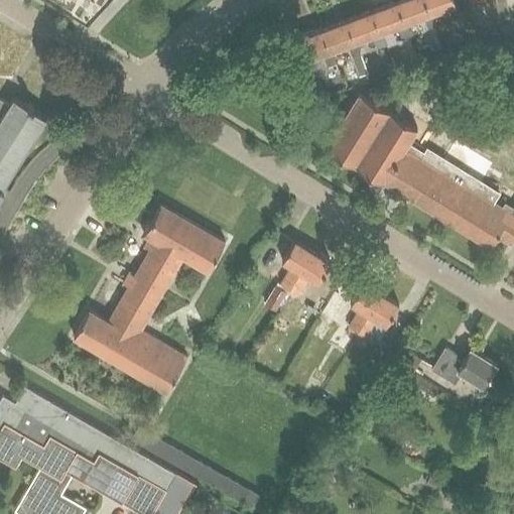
[(437,29),(433,16),(430,17),(424,0),(410,0),(398,5),(405,26),(408,25),(424,19),(429,32),(437,29)]
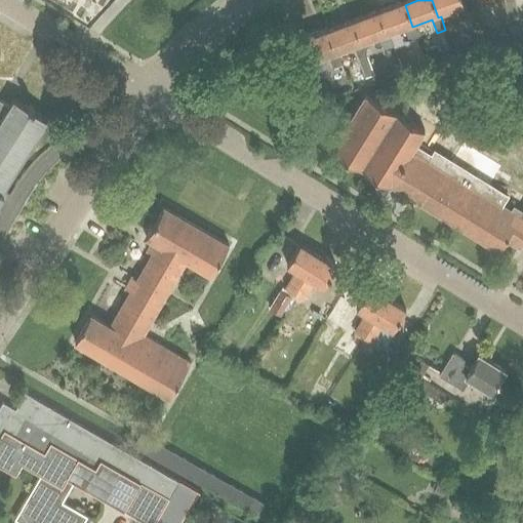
[(461,0),(432,0),(438,17),(441,16),(457,9),(463,24),(464,24),(468,35),(476,32),(472,21),(473,21),(467,5),(465,6),(461,0)]
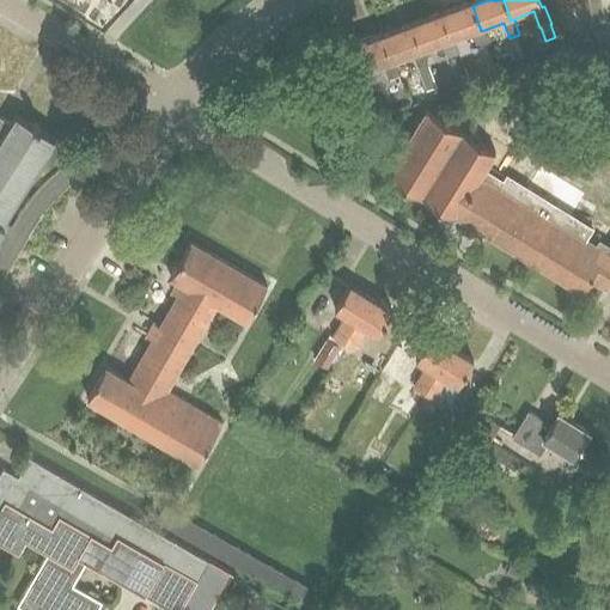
[(590,0),(598,37),(609,35),(601,0),(590,0)]
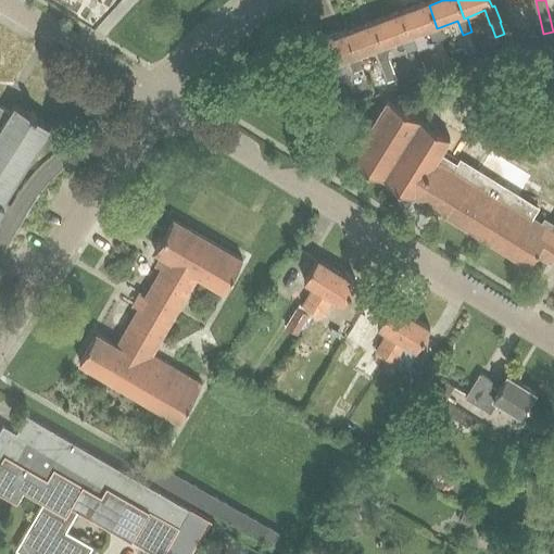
[(437,28),(429,5),(402,15),(410,38),(413,37),(430,30),(436,45),(443,41),(444,41),(440,27),(437,28)]
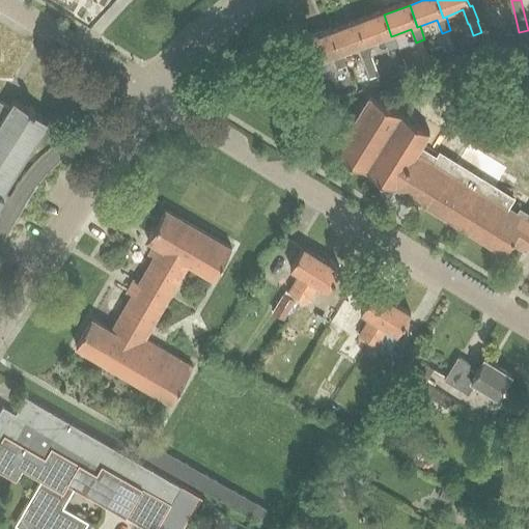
[(398,48),(394,35),(391,36),(384,15),(358,24),(366,47),(368,46),(386,38),(390,51),(398,48)]
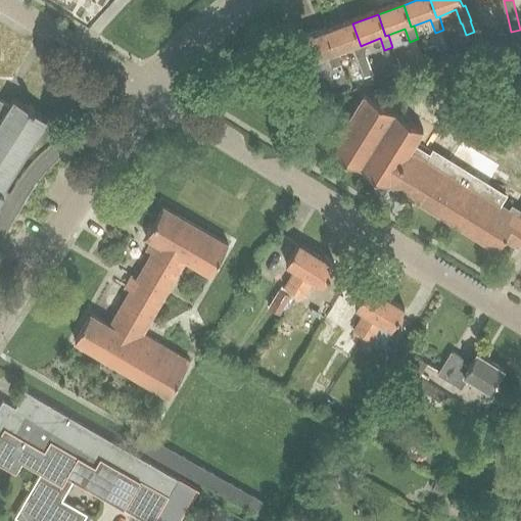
[(361,46),(352,24),(327,33),(335,54),(337,53),(354,48),(366,80),(375,77),(363,45),(361,46)]
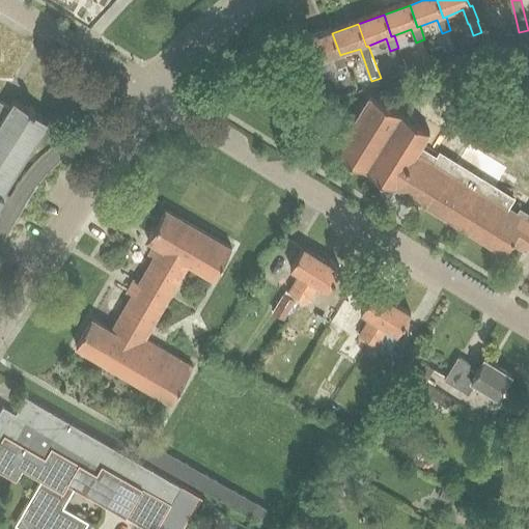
[(347,68),(342,54),(340,55),(332,33),(306,44),(313,65),(333,58),(338,72),(347,68)]
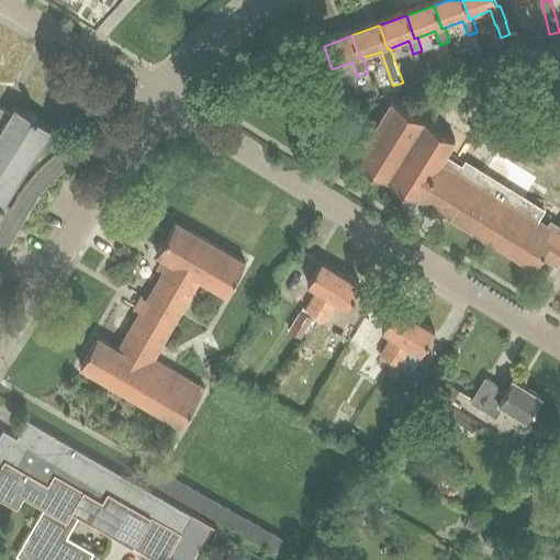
[(448,42),(440,45),(435,47),(444,71),(457,67),(448,42)]
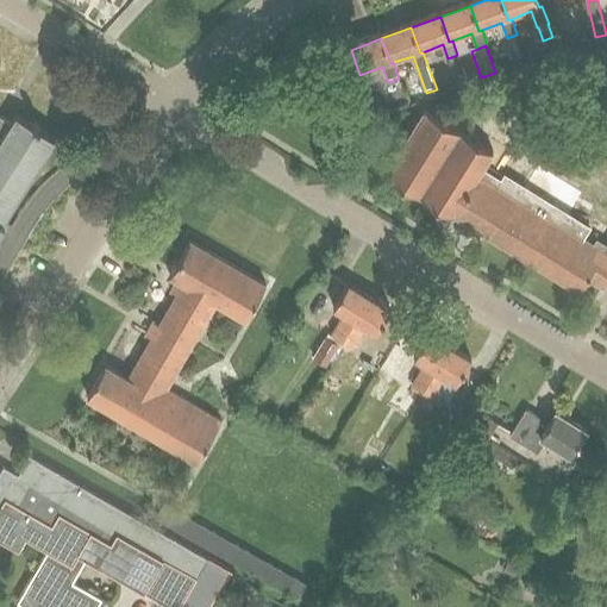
[(495,155),(427,111),(388,176),(455,219),(457,217),(581,295),(589,281),(605,291),(606,288),(606,249),(596,243),(594,248),(583,242),(592,229),(504,174),(499,182),(485,173),(495,155)]
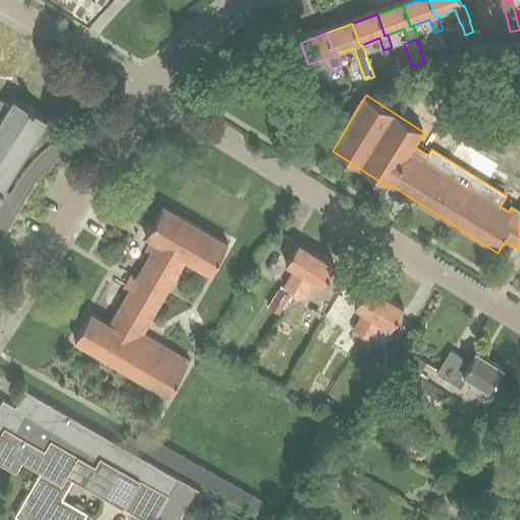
[(0,99),(0,202),(49,121),(35,113),(37,110),(32,107),(30,109),(14,100),(11,106),(0,99)]
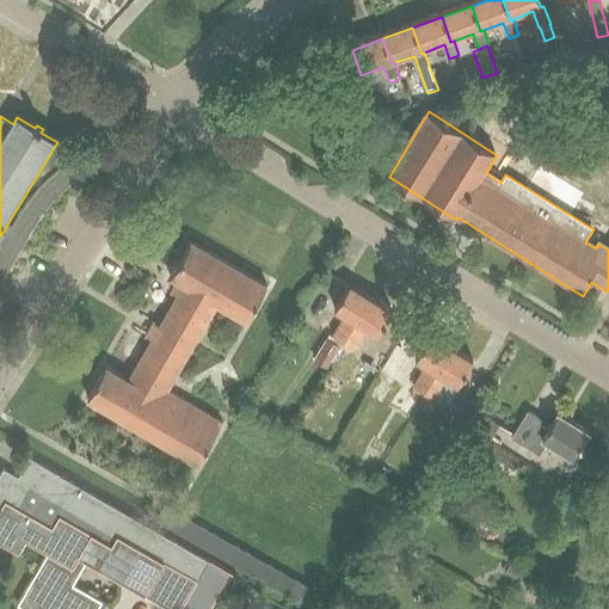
[(173,295),(180,300),(131,383),(109,370),(90,403),(200,466),(223,424),(170,393),(219,309),(247,325),(269,288),(194,245),(172,282),(179,285),(173,295)]
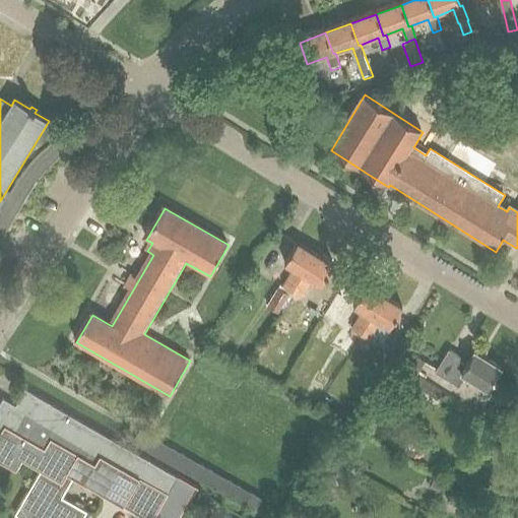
[(323,286),(335,266),(299,244),(285,264),(295,270),(284,287),(303,299),(313,281),(323,286)]
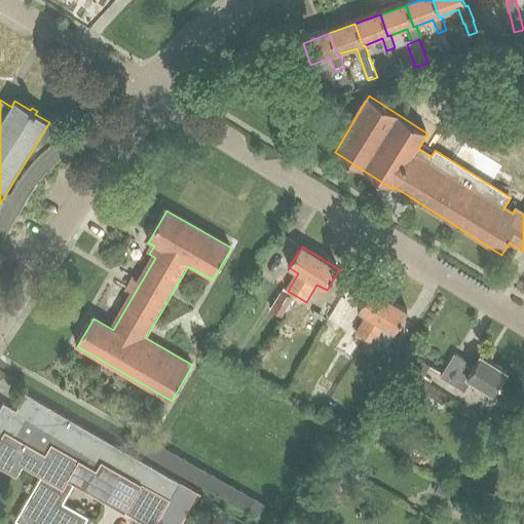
[(396,332),(409,310),(373,289),(361,309),(369,315),(358,333),(376,343),(386,326),(396,332)]
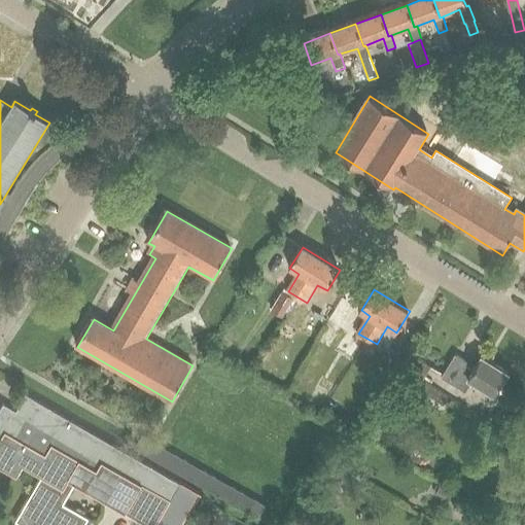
[(292,302),(281,294),(270,313),(281,319),(292,302)]
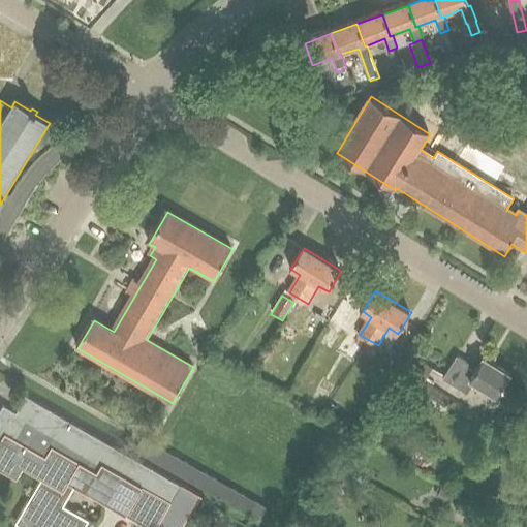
[(432,371),(410,357),(403,369),(424,382),(432,371)]
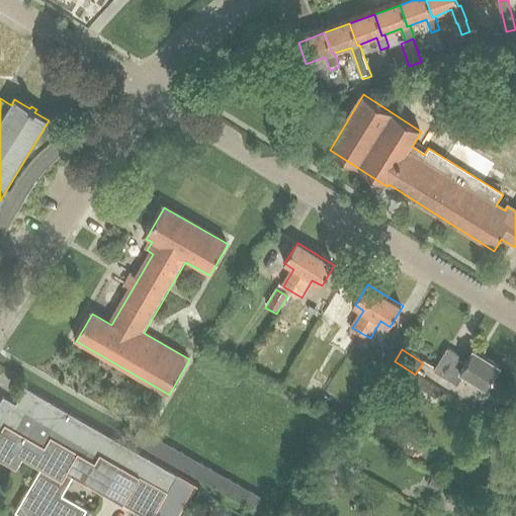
[(487,390),(500,367),(475,352),(466,365),(459,361),(461,358),(448,350),(434,372),(454,384),(461,373),(487,390)]
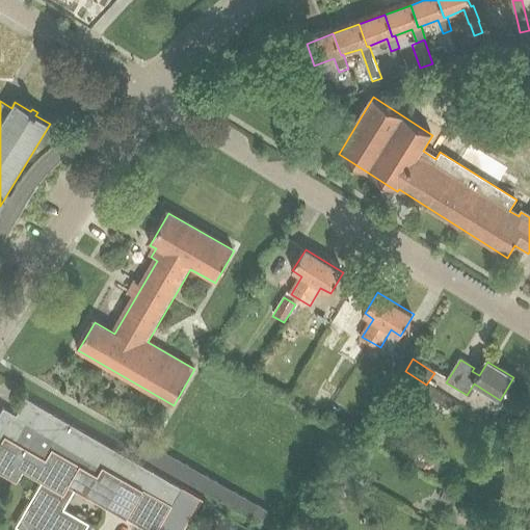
[(0,441),(3,444),(0,449),(0,473),(18,484),(24,473),(44,483),(19,529),(88,529),(90,526),(64,511),(77,491),(148,529),(160,529),(183,488),(27,401),(17,419),(5,413),(0,421),(0,441)]
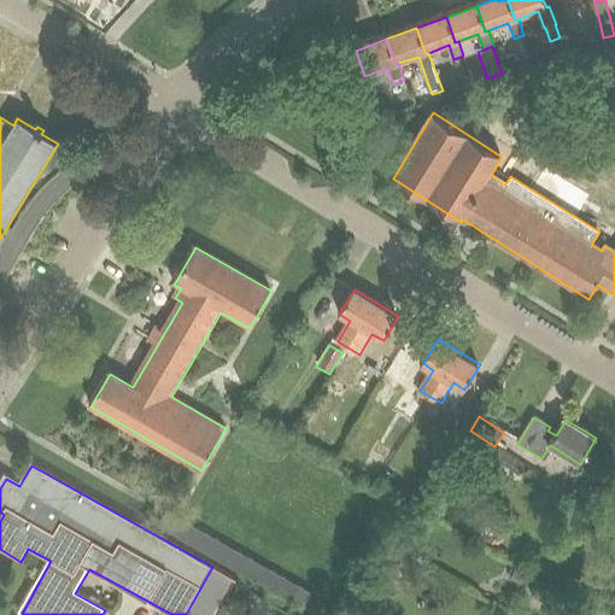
[(304,609),(311,596),(167,514),(158,528),(304,609)]
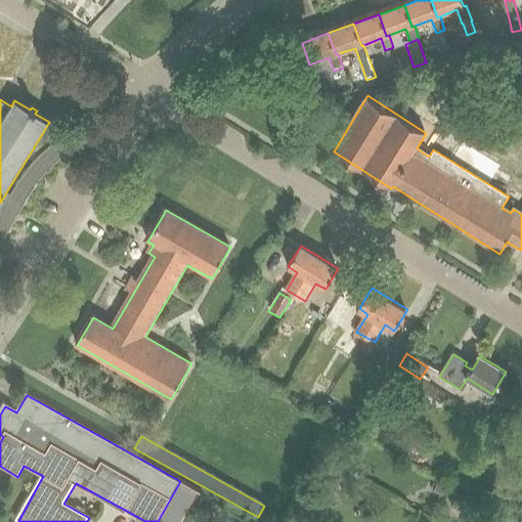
[(438,486),(434,494),(442,499),(446,491),(438,486)]
